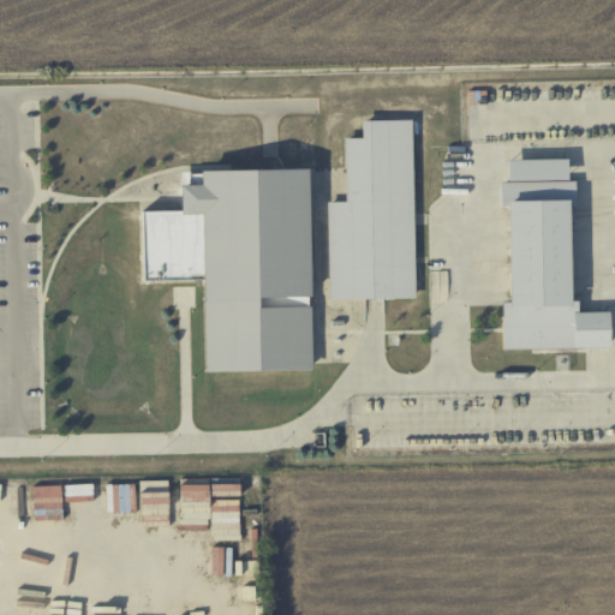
[(332,297),(328,203),(347,204),(345,138),(364,138),(364,118),(415,117),(418,299),(332,297)]
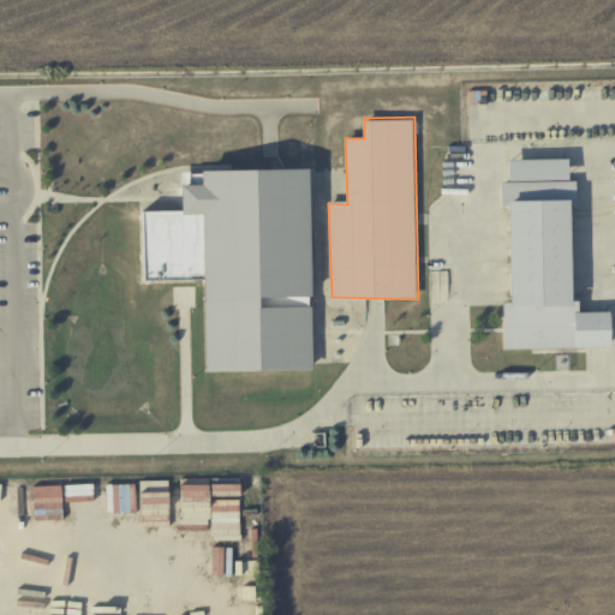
[(509,159),(569,157),(567,180),(575,180),(577,204),(569,207),(571,300),(579,302),(579,315),(610,310),(609,345),(502,347),(501,302),(511,303),(509,203),(501,203),(499,183),(508,180),(509,159)]
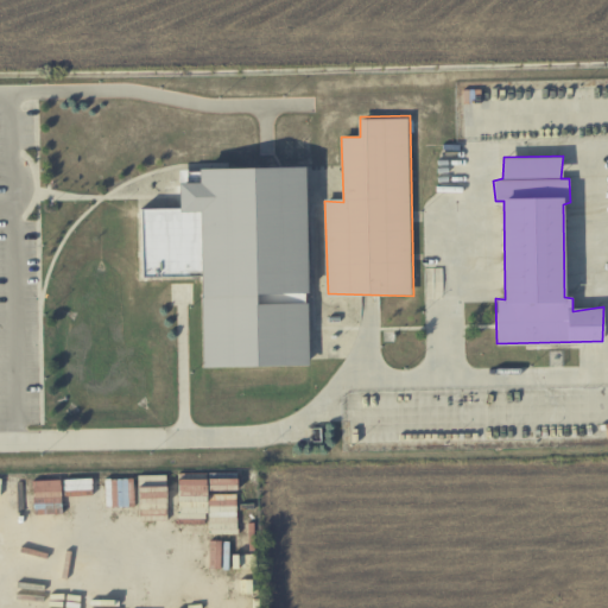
[(181,209),(178,183),(197,183),(198,169),(305,166),(309,366),(203,368),(201,278),(139,280),(140,208),(181,209)]
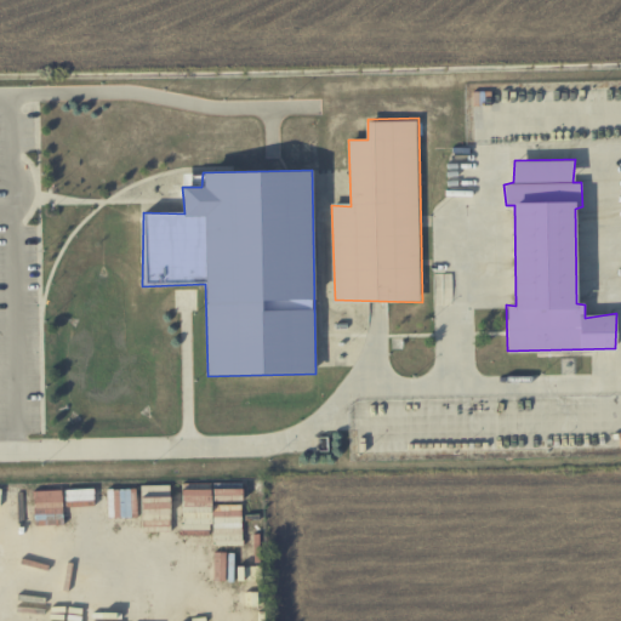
[(170,502),(170,485),(142,485),(142,502),(170,502)]
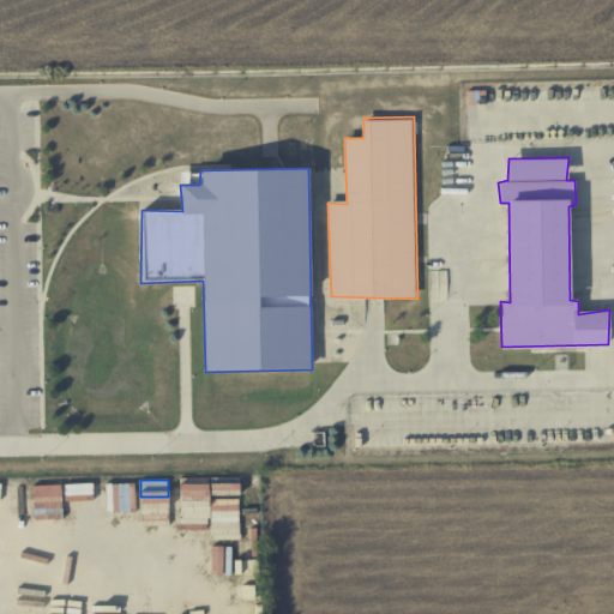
[(71,488),(71,512),(98,511),(98,487),(71,488)]
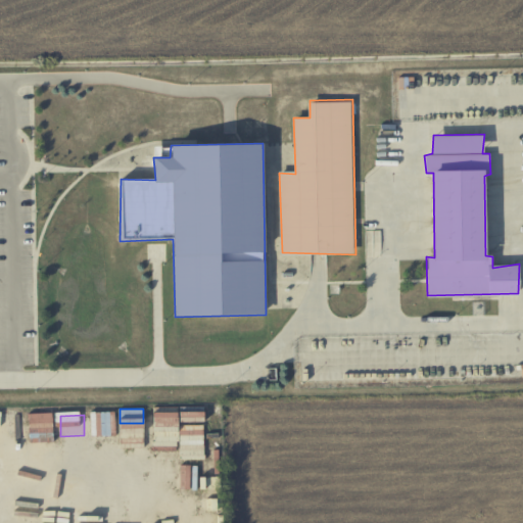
[(57,470),(55,417),(32,417),(34,471),(57,470)]
